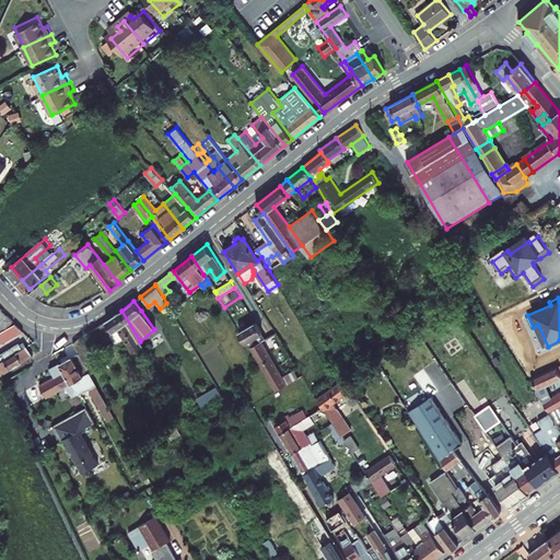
[(13,322),(0,307),(0,328),(2,331),(7,329),(13,322)]
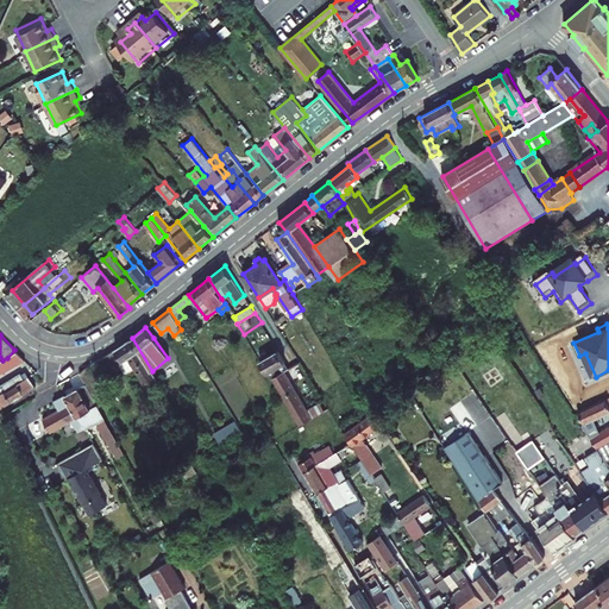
[(148,388),(158,382),(152,371),(132,338),(107,355),(115,366),(119,363),(125,372),(136,368),(148,388)]
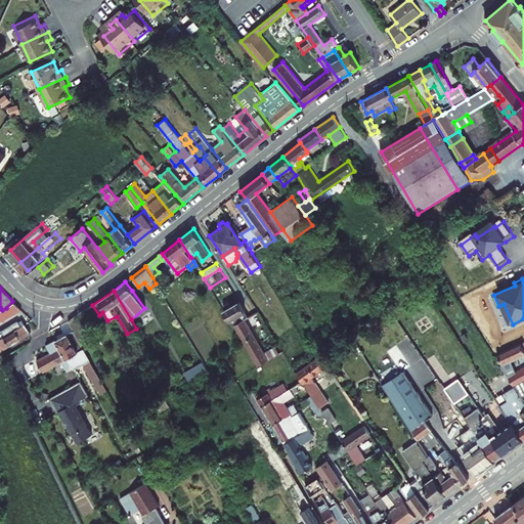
[(132,291),(144,308),(145,307),(132,291)]
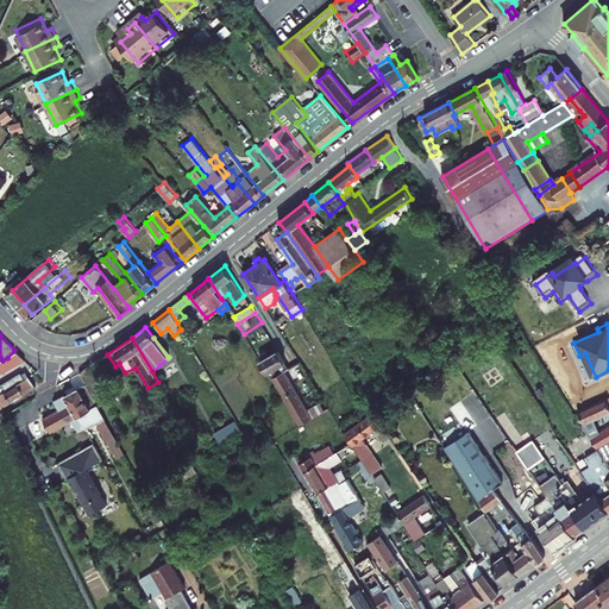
[(289,368),(278,351),(259,360),(271,380),(272,378),(284,371),(289,368)]
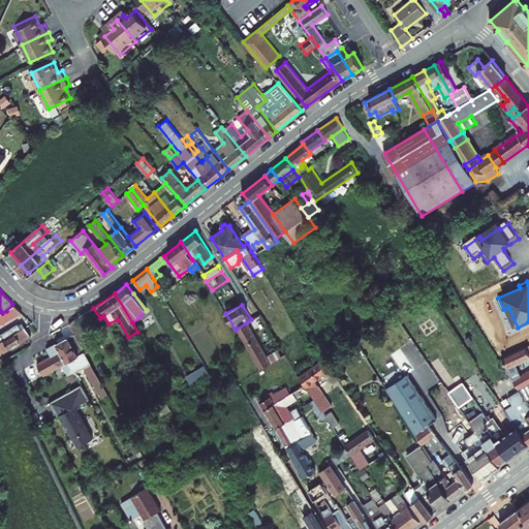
[(0,353),(1,354),(31,337),(23,322),(19,325),(19,324),(0,335),(0,324),(22,313),(14,306),(0,314),(0,353)]
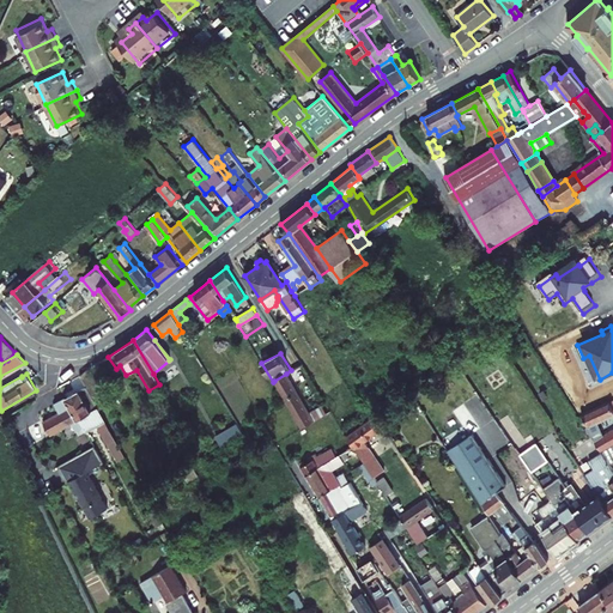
[(86,387),(93,398),(102,392),(90,369),(80,375),(86,387)]
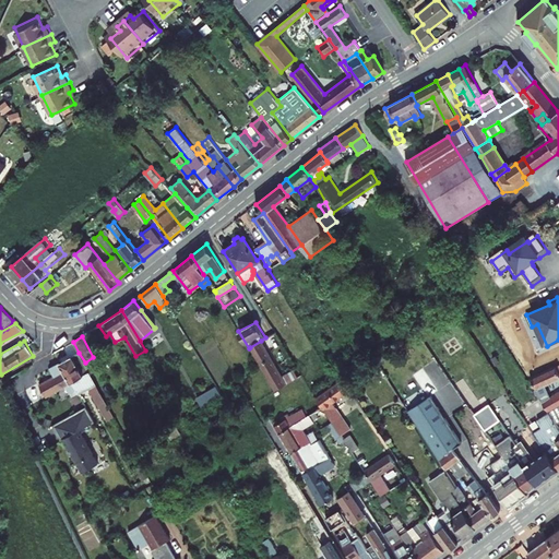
[(250,347),(275,390),(286,383),(282,377),(261,341),(250,347)]
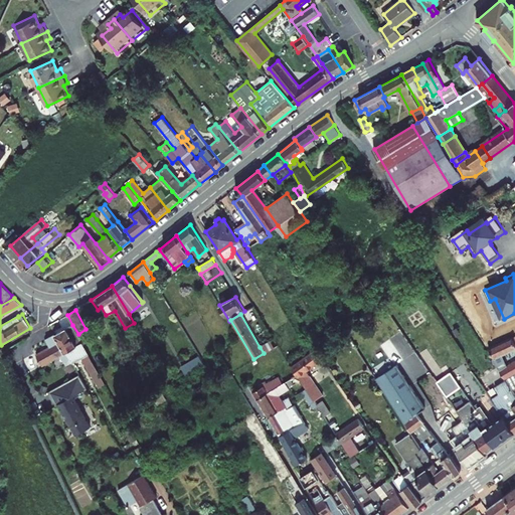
[(98,386),(105,382),(78,334),(72,325),(55,334),(65,352),(66,351),(70,358),(72,362),(82,356),(84,362),(98,386)]
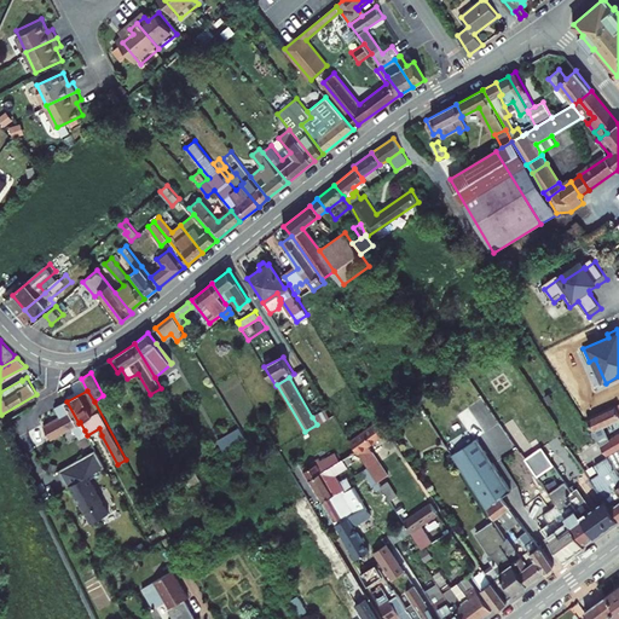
[(79,423),(67,401),(56,408),(61,417),(44,426),(52,439),(73,427),(77,435),(85,431),(80,422),(79,423)]
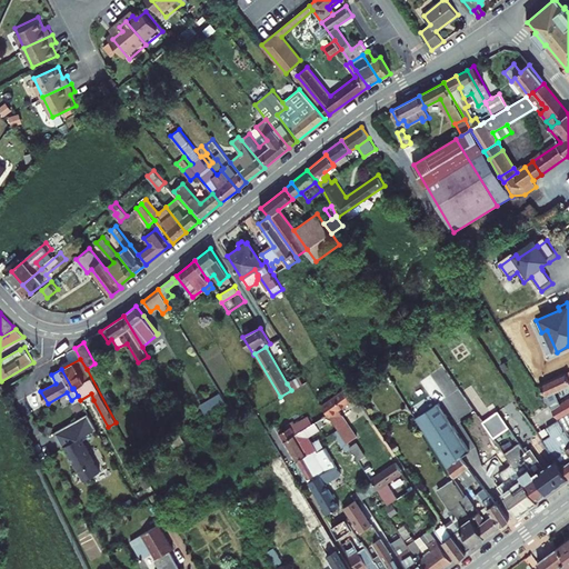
[(543,396),(551,408),(560,403),(556,391),(568,385),(568,378),(566,372),(562,373),(539,383),(546,395),(543,396)]
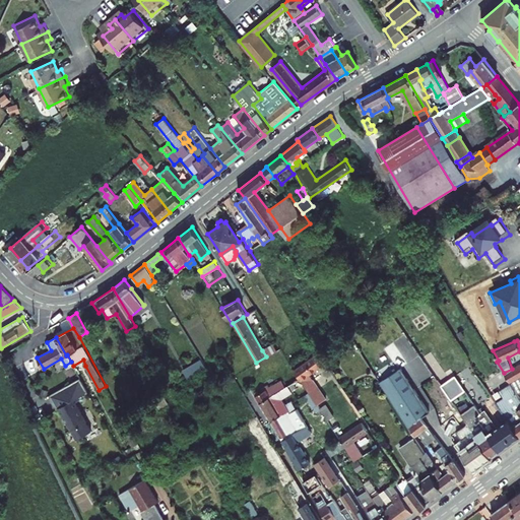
[(269,354),(277,350),(273,343),(265,348),(269,354)]
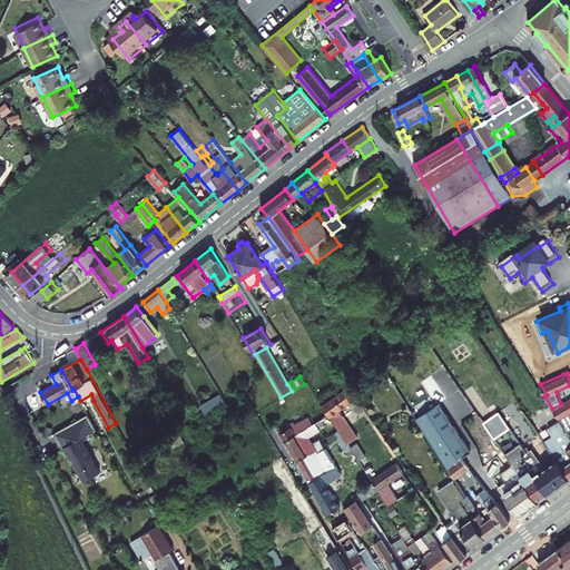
[(354,383),(350,386),(357,397),(362,394),(354,383)]
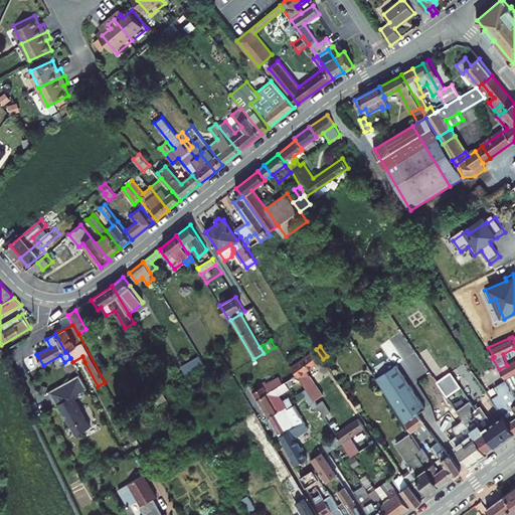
[(307,388),(315,400),(323,394),(307,370),(323,359),(316,349),(292,367),(298,375),(302,381),(307,388)]
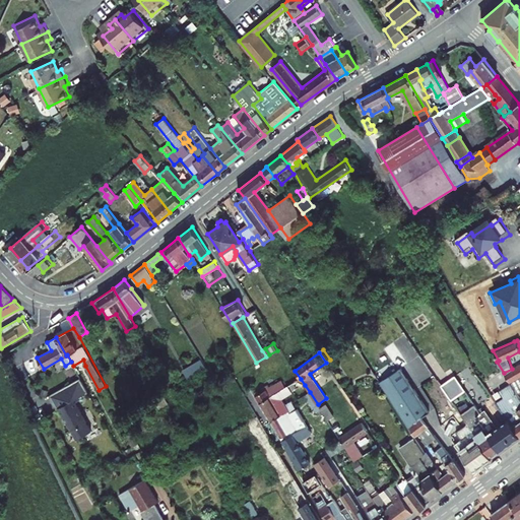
[(202,360),(185,370),(189,377),(206,367),(202,360)]
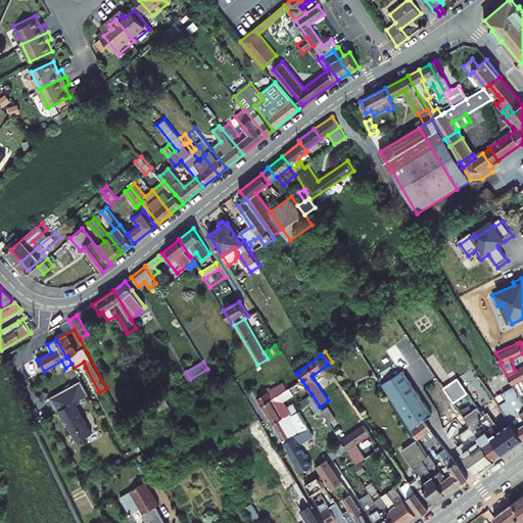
[(507,375),(513,385),(522,379),(522,366),(515,371),(507,375)]
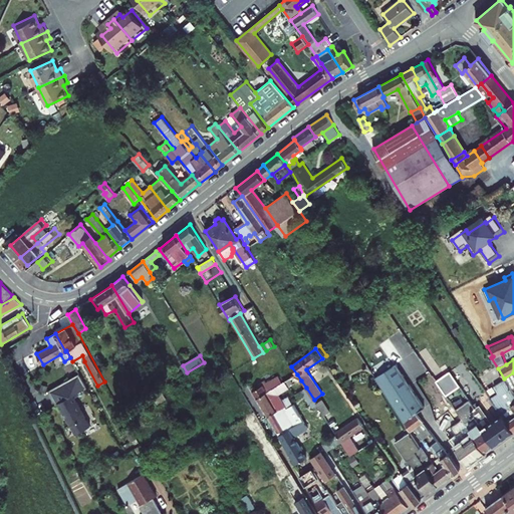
[(375,376),(405,423),(417,413),(425,408),(397,363),(375,376)]
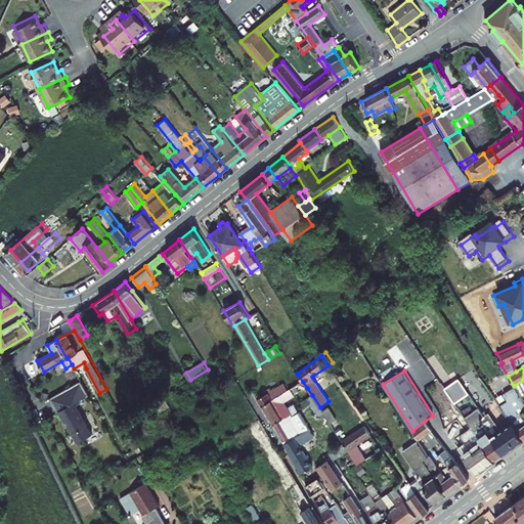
[(459,379),(445,388),(455,403),(469,394),(459,379)]
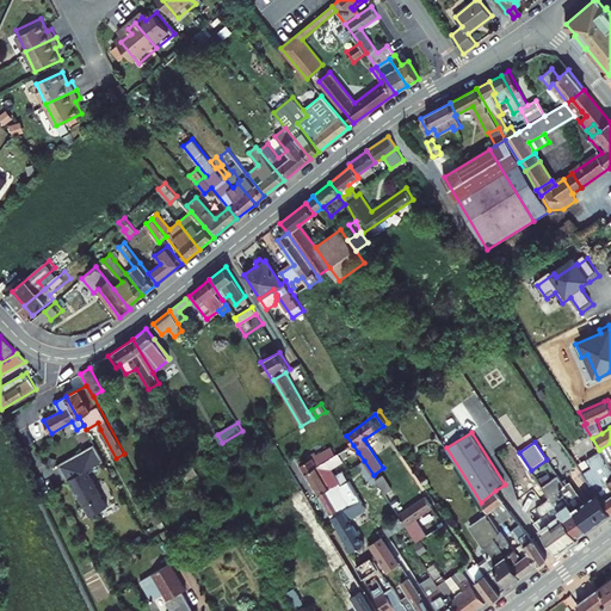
[(610,443),(599,450),(600,451),(606,461),(610,457),(610,443)]
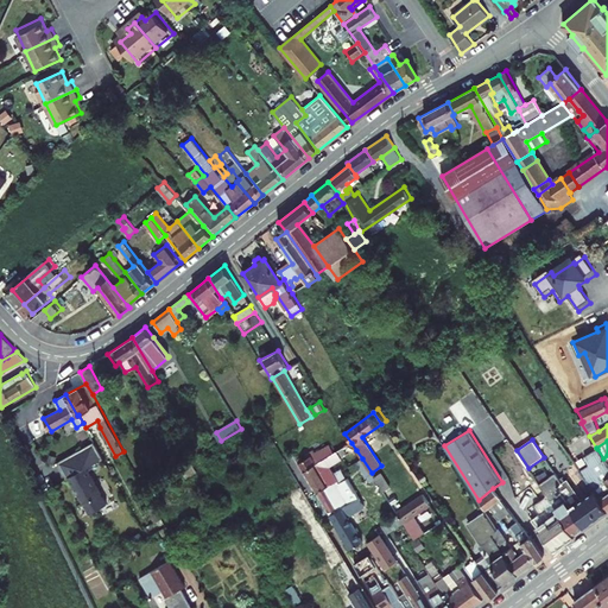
[(69,477),(70,480),(89,469),(87,467),(102,457),(94,442),(57,462),(67,479),(69,477)]
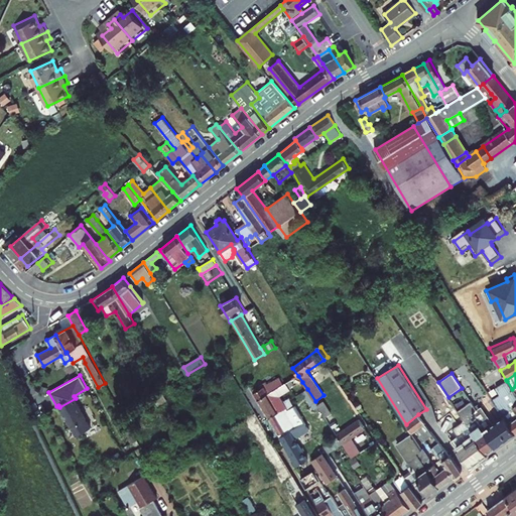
[(269,419),(279,436),(304,422),(290,399),(284,402),(280,396),(302,382),(298,376),(284,385),(269,393),(280,412),(269,419)]
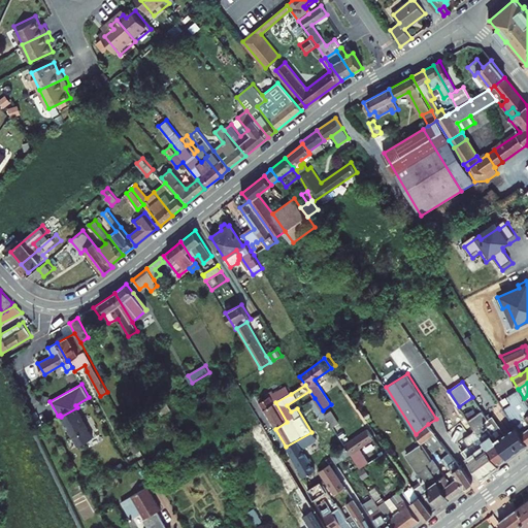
[(275,402),(291,394),(286,386),(273,393),(272,391),(265,395),(267,398),(263,400),(260,402),(275,429),(287,422),(275,402)]
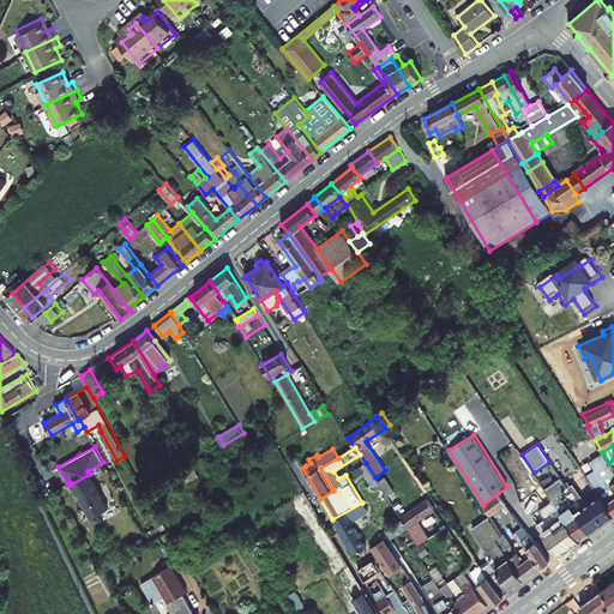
[(613,470),(609,463),(603,453),(590,462),(595,470),(585,476),(600,495),(613,516),(613,515),(613,470)]
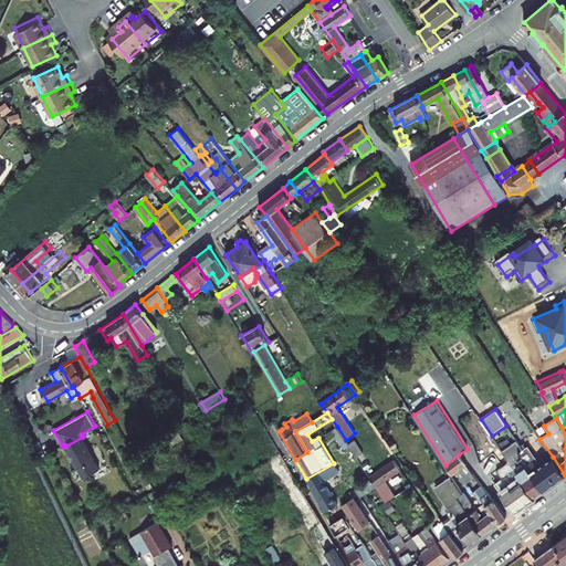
[(342,443),(346,440),(337,427),(331,430),(341,444),(342,443)]
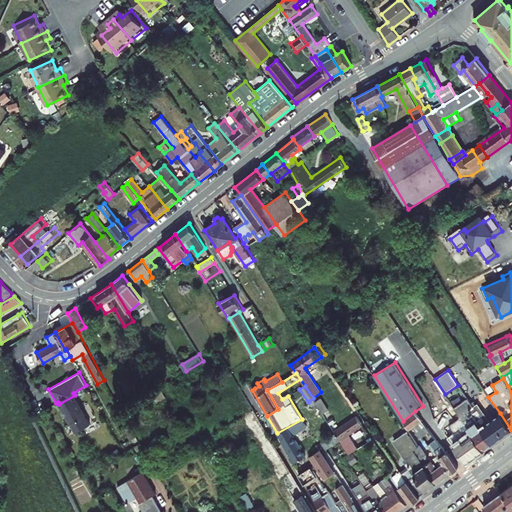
[(476,406),(477,405),(482,402),(475,393),(468,398),(471,403),(473,402),(476,406)]
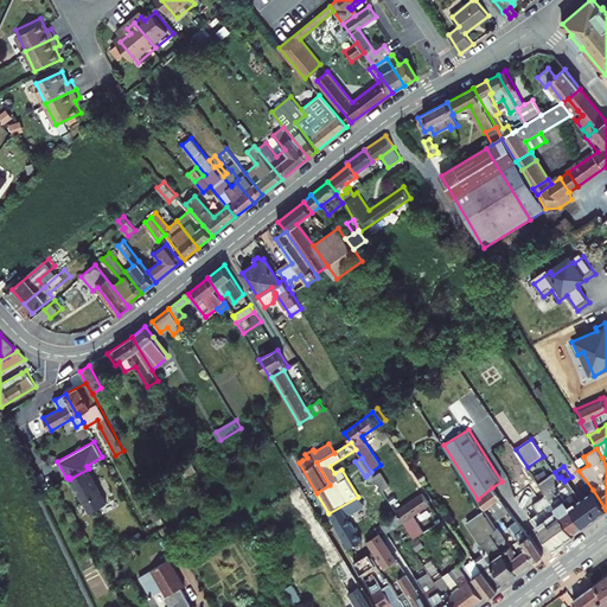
[(101,491),(89,468),(70,479),(89,512),(107,503),(101,492),(101,491)]
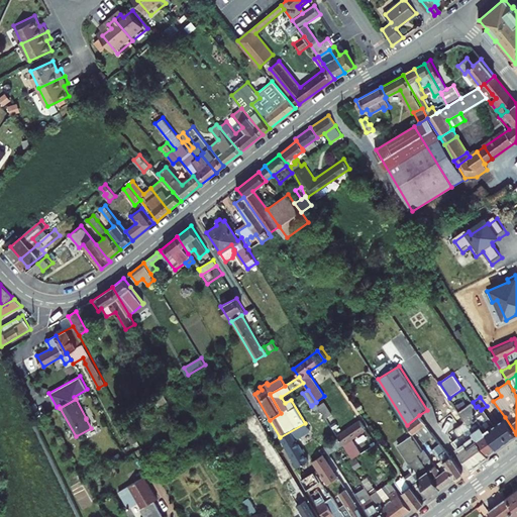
[(319,407),(326,418),(332,414),(324,402),(318,406),(319,407)]
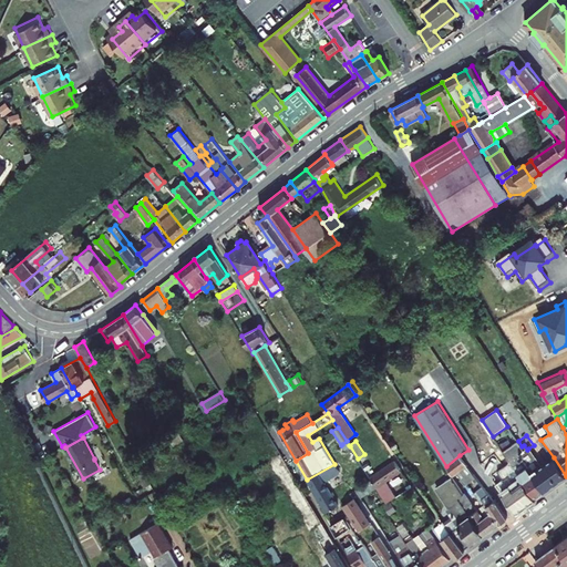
[(559,482),(546,463),(540,466),(528,449),(527,450),(524,445),(522,446),(518,441),(511,446),(517,456),(519,454),(546,492),(559,482)]
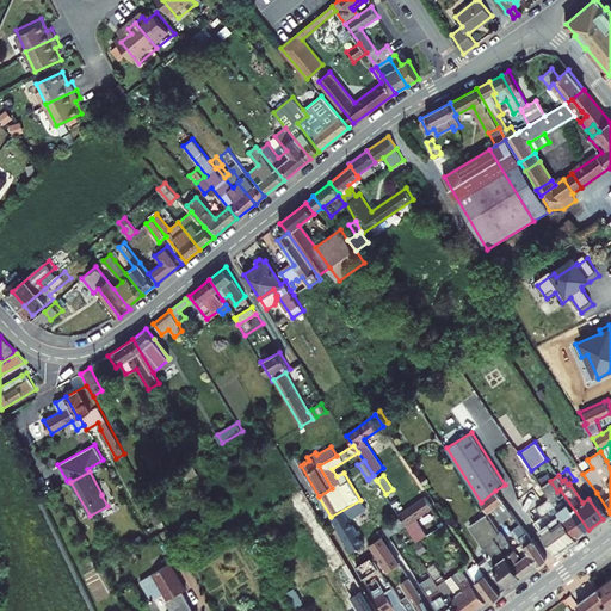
[(588,530),(560,489),(557,492),(550,481),(542,486),(550,498),(554,503),(562,517),(578,538),(588,530)]
